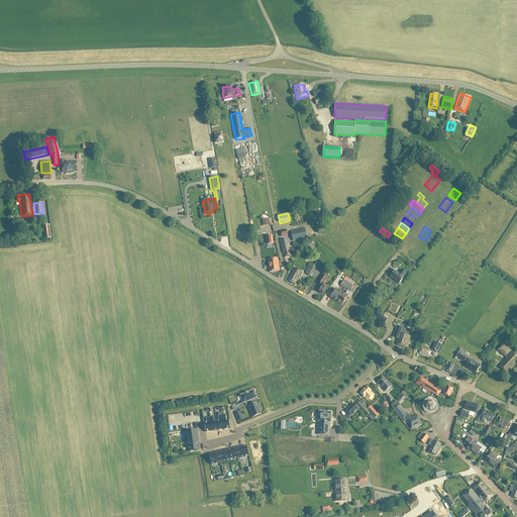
[(304,228),(290,231),(293,241),(307,238),(304,228)]
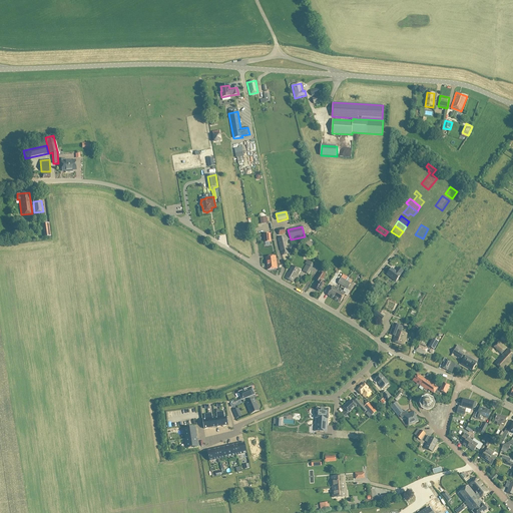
[(377,233),(374,237),(383,243),(386,239),(377,233)]
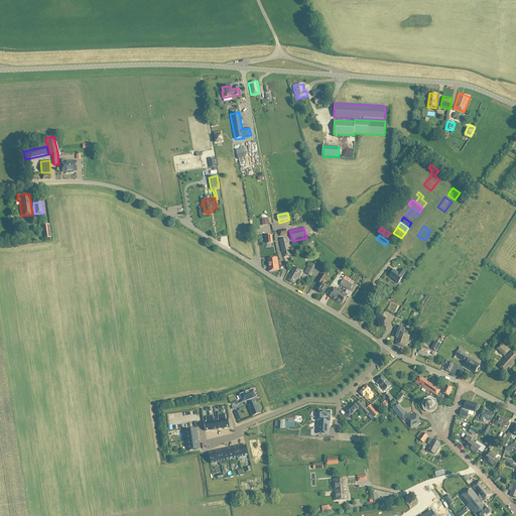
[(286,238),(279,240),(283,257),(292,255),(290,247),(289,248),(286,238)]
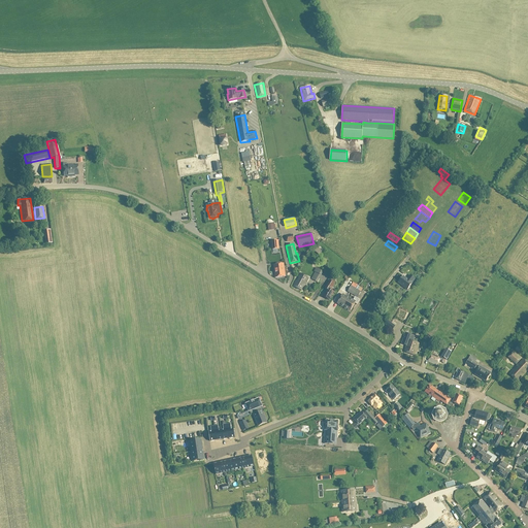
[(522,256),(517,263),(527,269),(527,270),(527,271),(527,255),(524,254),(522,257),(522,256)]
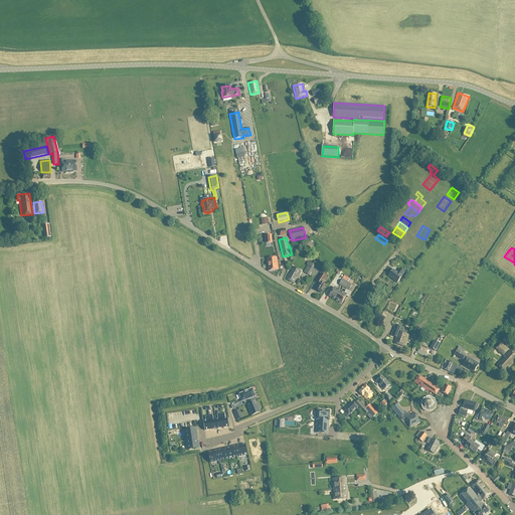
[(278,270),(277,258),(267,259),(269,271),(278,270)]
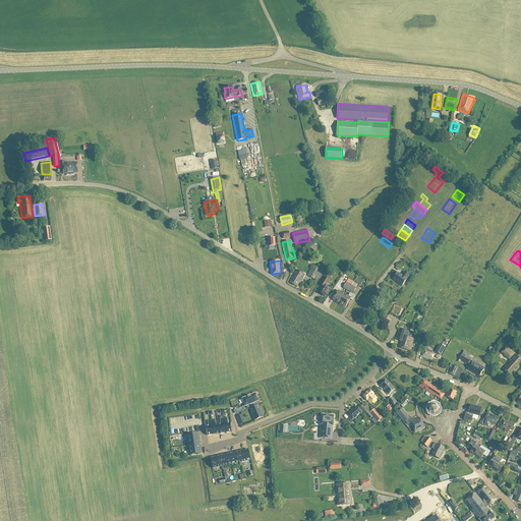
[(508,263),(505,267),(515,274),(518,270),(508,263)]
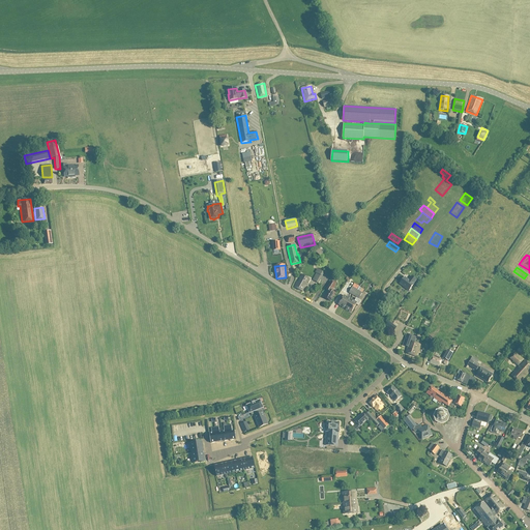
[(315,272),(316,273),(312,280),(319,284),(324,273),(317,269),(315,272)]
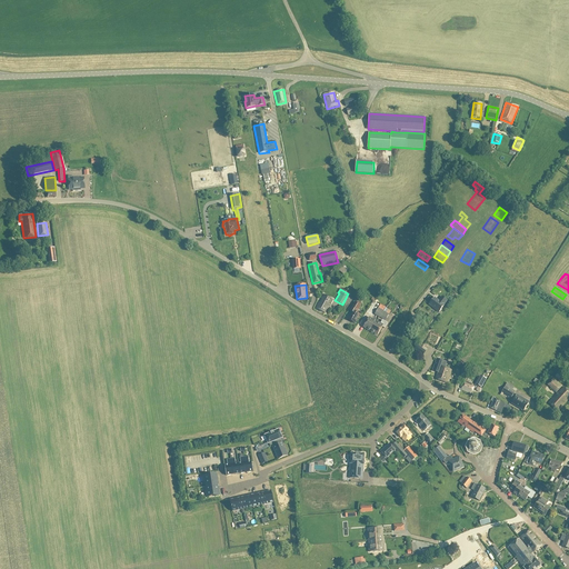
[(329,303),(330,303),(332,299),(323,295),(321,298),(322,299),(320,303),(319,302),(316,308),(325,313),(328,308),(327,307),(329,303)]
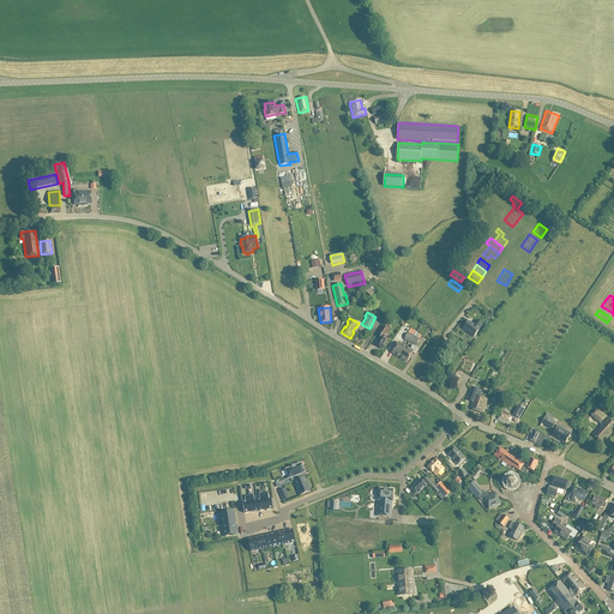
[(469,333),(474,337),(479,330),(479,329),(480,326),(475,323),(474,325),(468,321),(463,329),(469,333)]
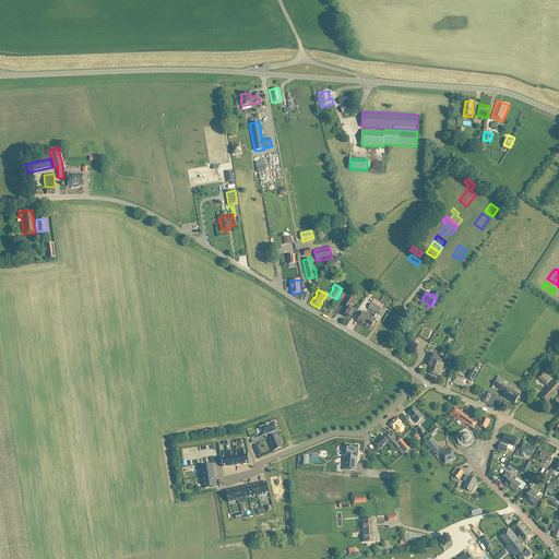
[(343,306),(346,307),(345,309),(342,313),(343,314),(347,318),(348,318),(353,309),(349,307),(352,306),(354,300),(355,298),(351,296),(349,298),(348,297),(343,306)]
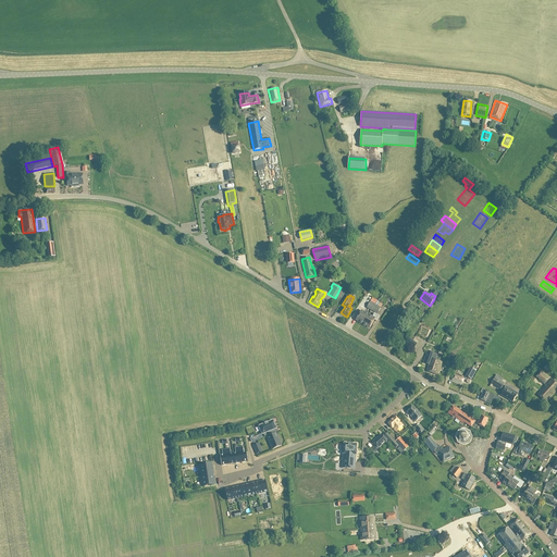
[(366,295),(359,306),(364,309),(371,298),(366,295)]
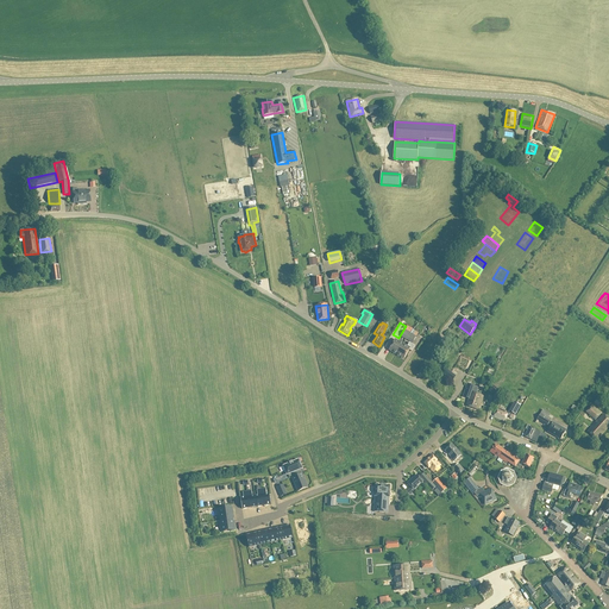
[(406,339),(410,332),(412,330),(407,327),(406,330),(405,330),(401,337),(405,339),(406,339)]
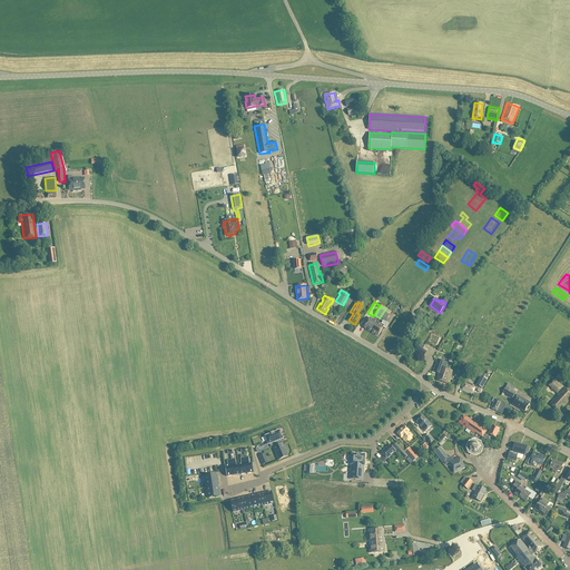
[(384,311),(380,317),(379,317),(385,321),(391,312),(386,310),(385,312),(384,311)]
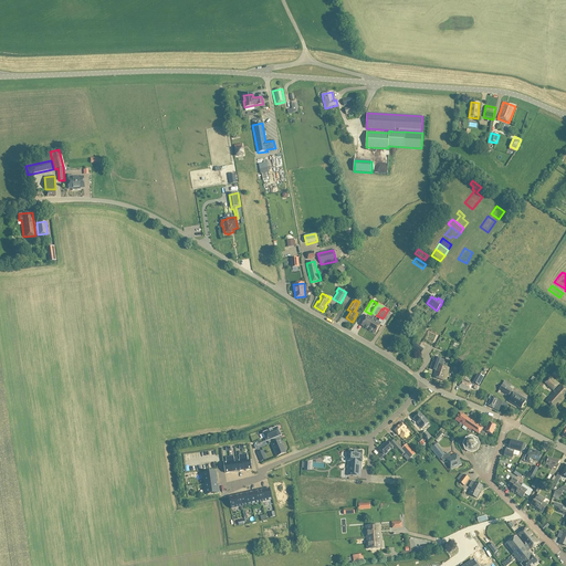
[(368,329),(374,320),(367,316),(362,325),(368,329)]
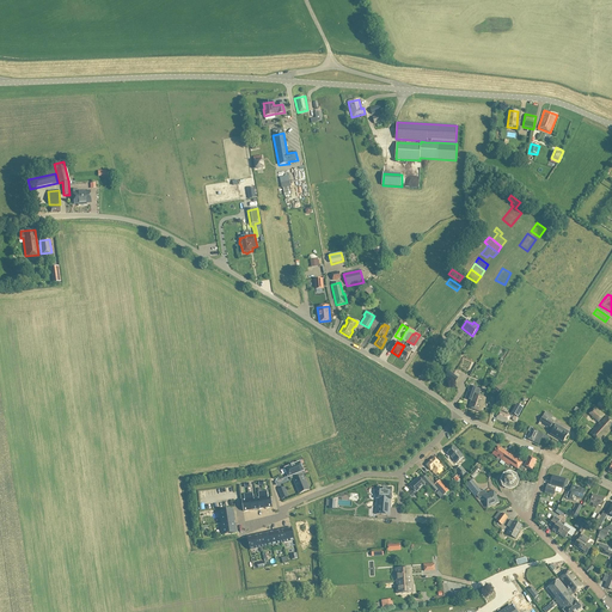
[(404,346),(398,356),(405,360),(410,352),(414,353),(416,347),(411,344),(409,348),(404,346)]
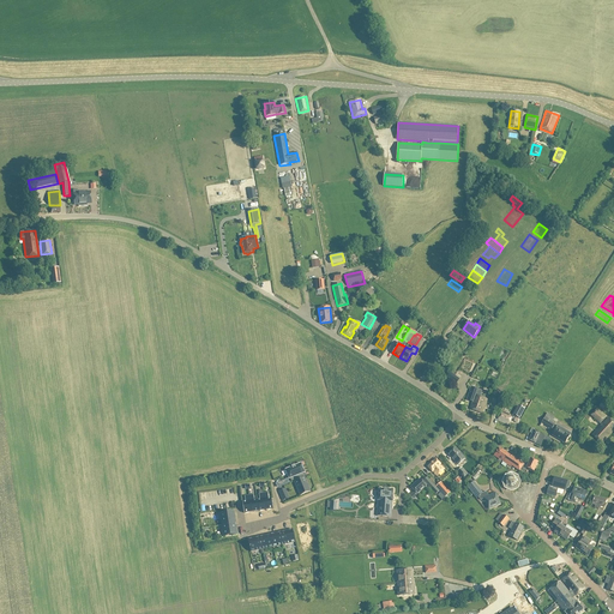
[(456,384),(459,379),(450,372),(446,377),(456,384)]
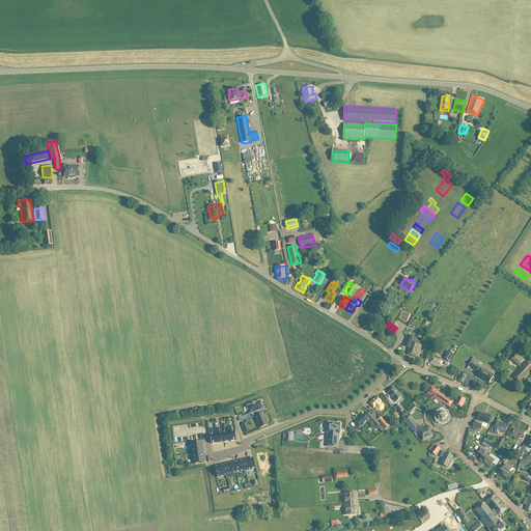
[(407,354),(417,358),(421,345),(410,341),(408,347),(409,347),(407,354)]
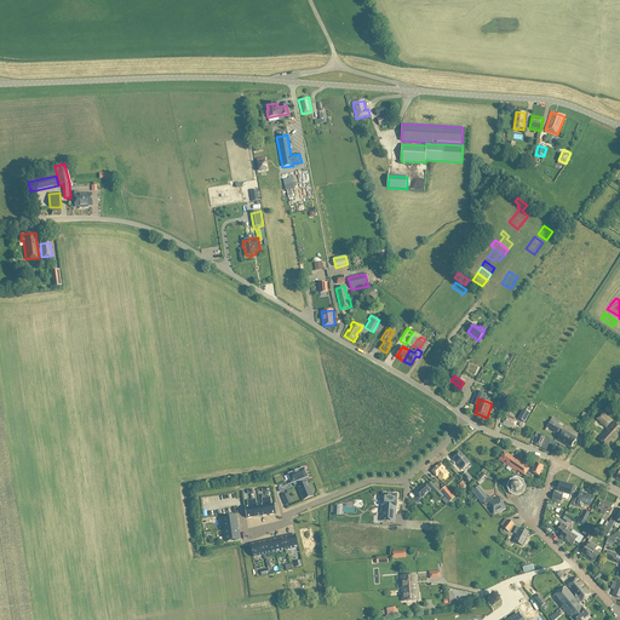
[(609,405),(604,411),(609,415),(614,409),(609,405)]
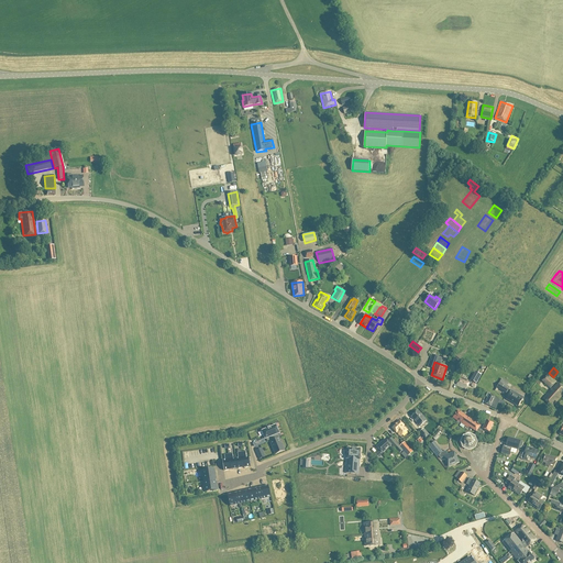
[(476,384),(474,383),(477,375),(473,373),(470,381),(471,381),(471,382),(460,377),(456,385),(466,389),(468,385),(474,387),(475,385),(476,384)]
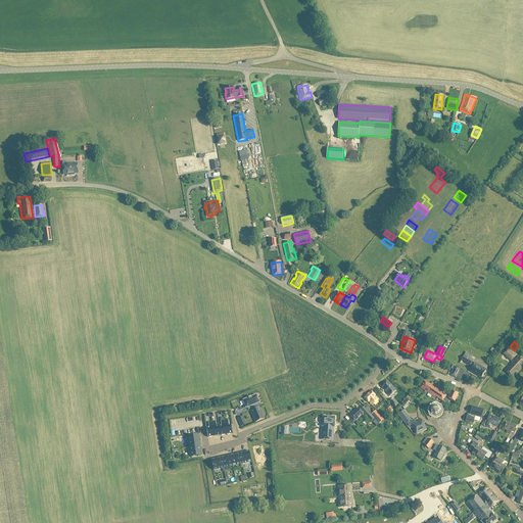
[(511,361),(516,354),(509,347),(504,353),(511,361)]
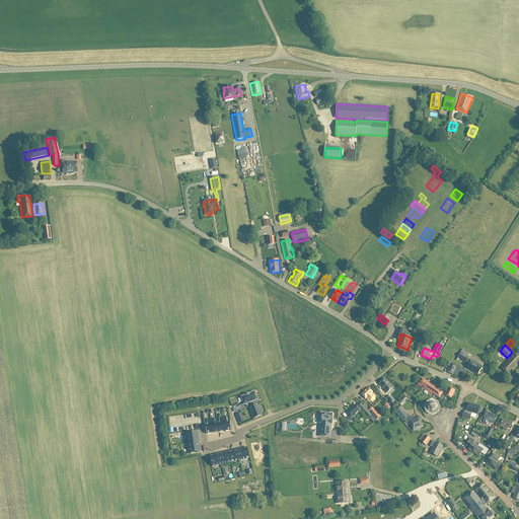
[(462,349),(460,352),(457,358),(466,363),(469,358),(467,356),(468,353),(462,349)]
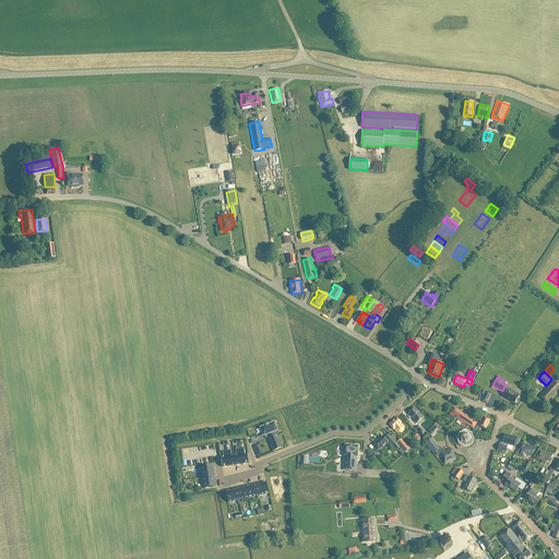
[(558,391),(558,384),(552,380),(539,396),(548,404),(558,391)]
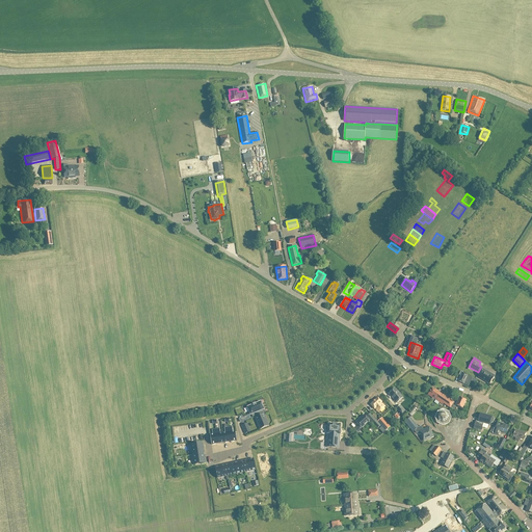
[(481,371),(478,377),(489,383),(493,378),(495,375),(483,369),(481,371)]
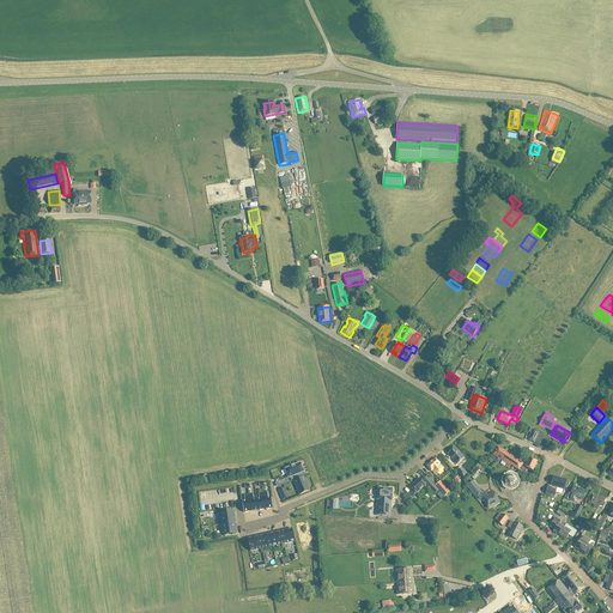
[(528,432),(530,432),(528,439),(540,445),(545,435),(533,430),(534,429),(530,426),(528,432)]
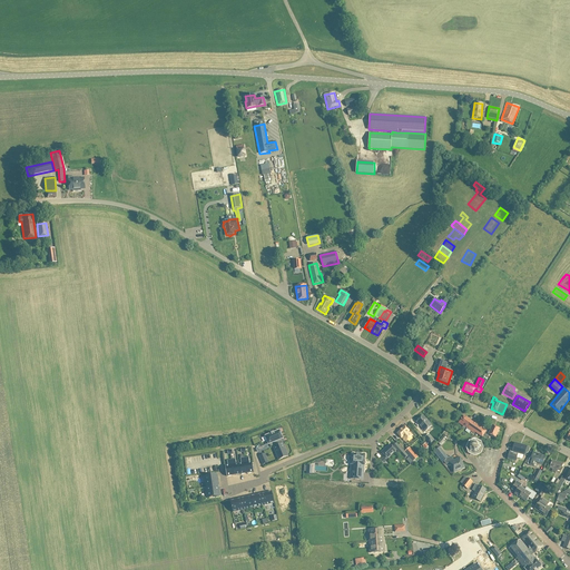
[(416,422),(425,432),(431,425),(423,416),(416,422)]
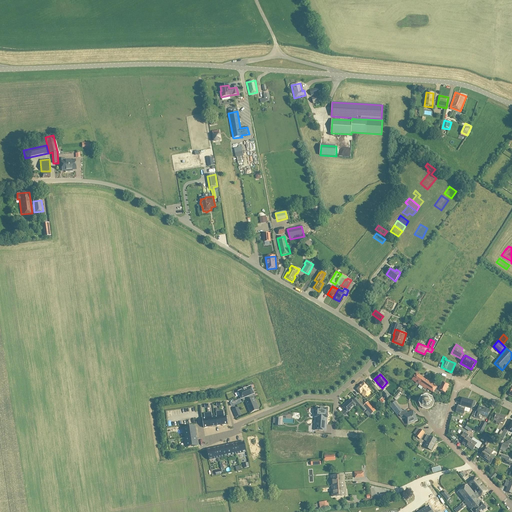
[(421,382),(423,379),(416,374),(411,380),(415,383),(414,385),(416,386),(418,384),(419,385),(421,382)]
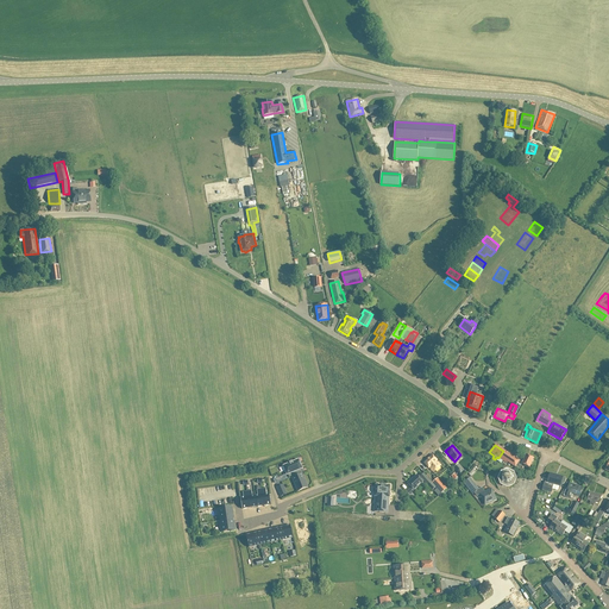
[(519,460),(503,451),(501,454),(498,458),(506,464),(507,463),(515,468),(516,465),(520,466),(521,464),(529,468),(533,459),(525,454),(521,462),(519,460)]
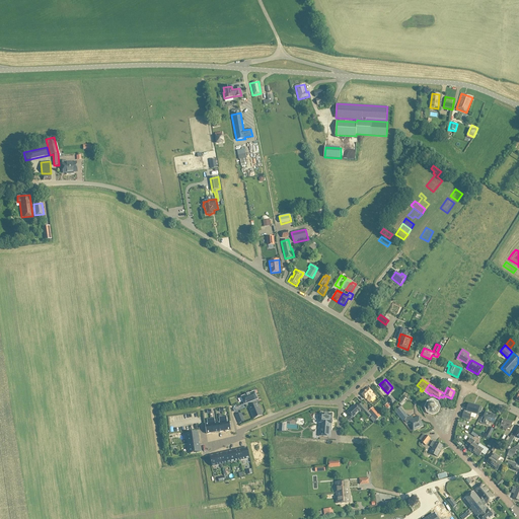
[(366,398),(369,402),(375,397),(371,393),(372,392),(368,388),(361,394),(365,399),(366,398)]
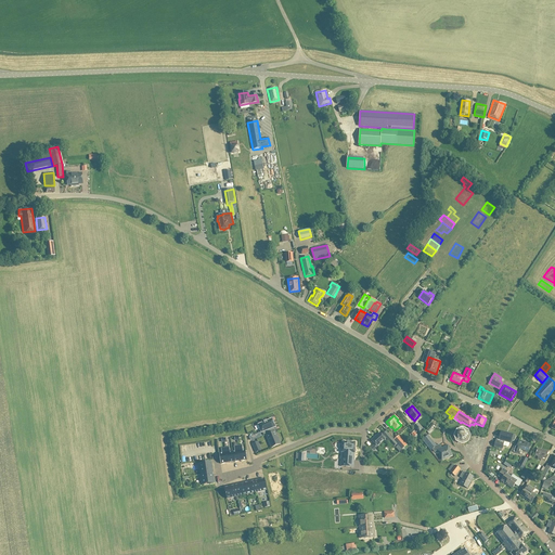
[(275,429),(274,427),(275,427),(272,418),(258,425),(261,433),(262,433),(263,435),(274,430),(275,429)]
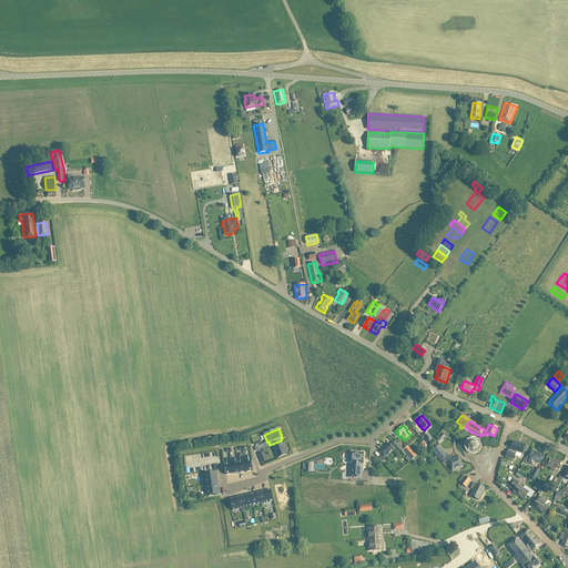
[(423,436),(429,444),(434,439),(427,433),(423,436)]
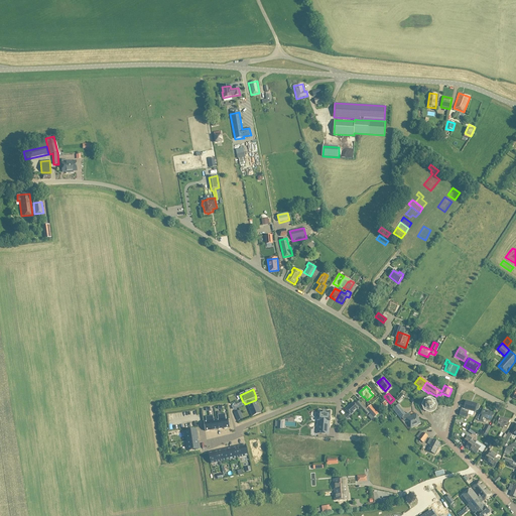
[(433,401),(430,400),(426,401),(424,404),(425,408),(429,410),(432,409),(434,405),(433,401)]
